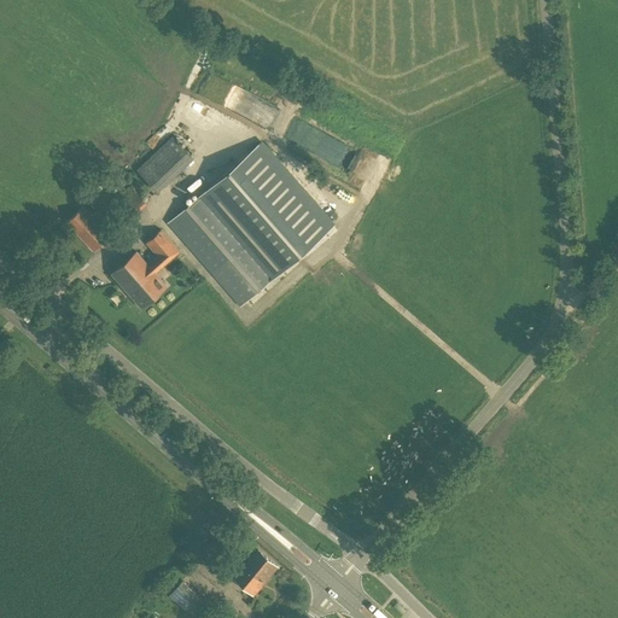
[(233,51),(227,63),(245,74),(252,62),(233,51)]
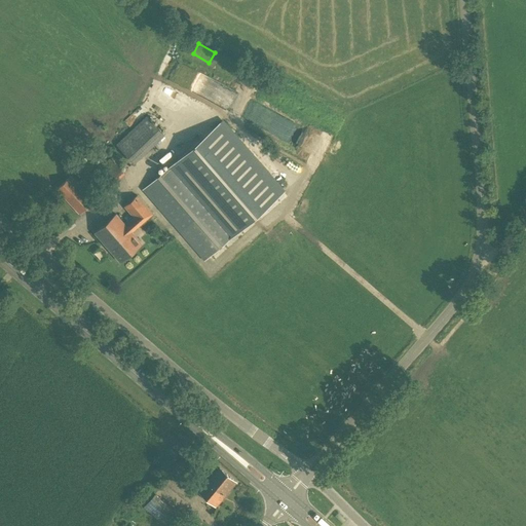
[(115,145),(134,163),(164,136),(146,116),(115,145)]
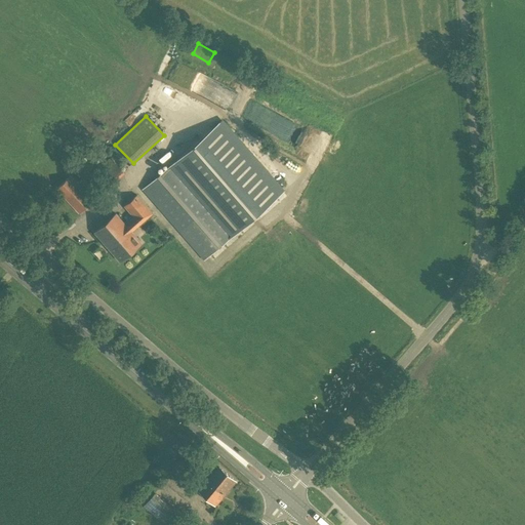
[(90,175),(106,192),(124,173),(110,158),(90,175)]
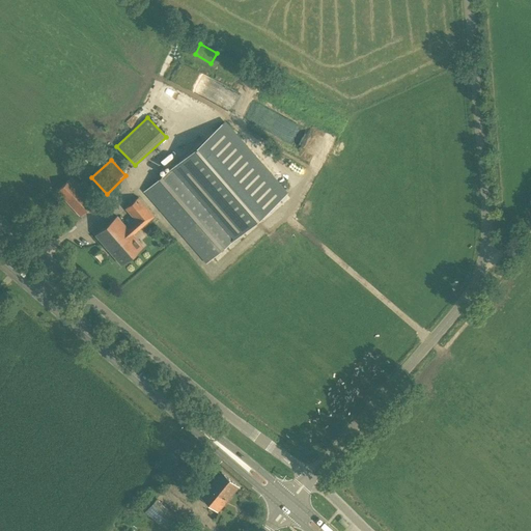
[(143,192),(205,263),(240,233),(216,206),(177,163),(143,192)]
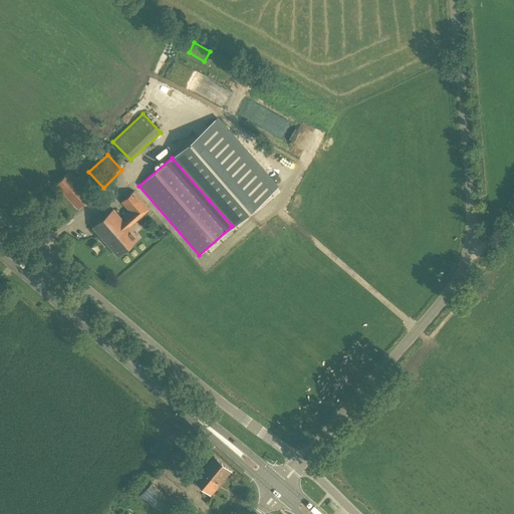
[(54,185),(76,210),(91,196),(68,172),(54,185)]
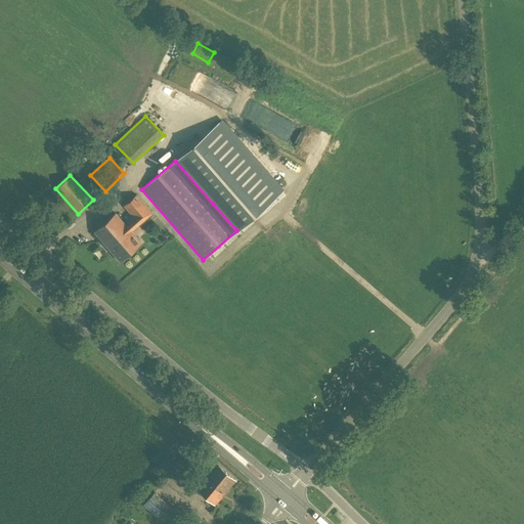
[(136,193),(123,206),(132,217),(124,223),(116,213),(93,232),(119,262),(141,243),(131,231),(153,213),(136,193)]
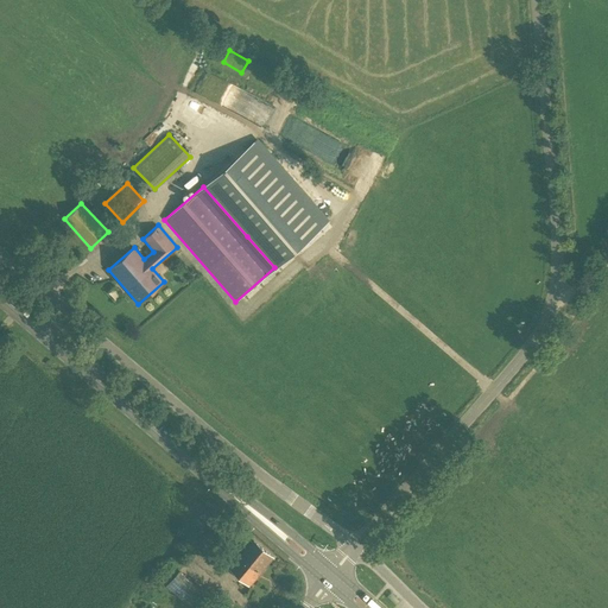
[(273,558),(253,542),(229,570),(249,587),(273,558)]
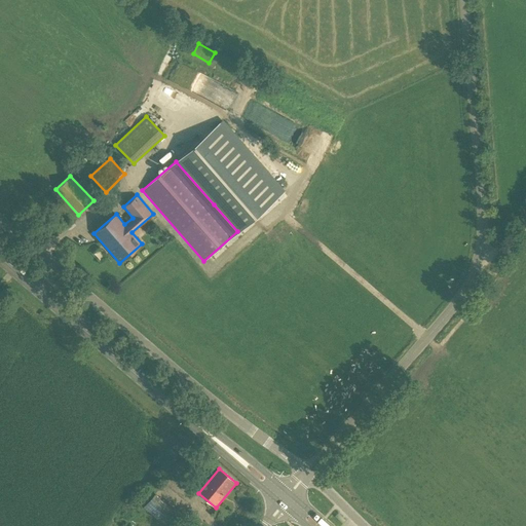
[(168,525),(179,515),(155,493),(144,506),(165,525),(168,525)]
